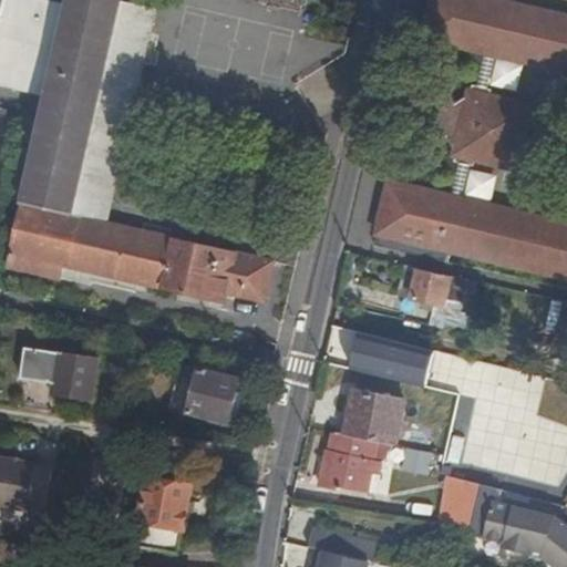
[(96,107),(132,116),(157,10),(122,2),(122,0),(68,0),(68,4),(43,0),(0,0),(0,85),(47,98),(8,267),(59,278),(62,265),(225,301),(227,292),(265,300),(274,261),(107,224),(72,216),(96,107)]
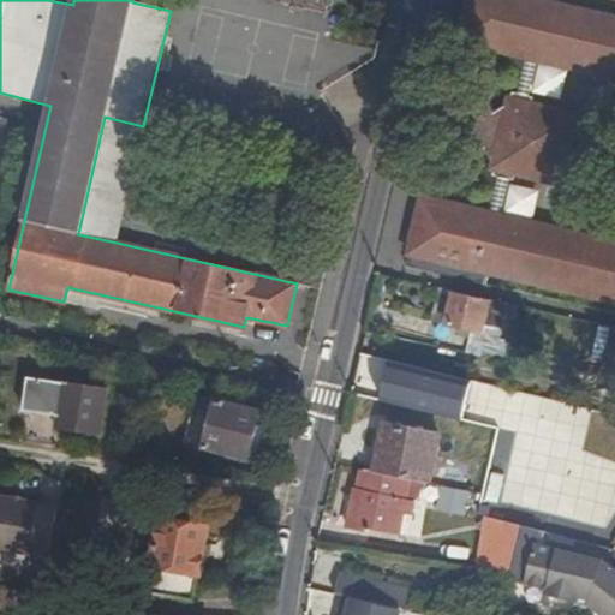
[(469,0),(459,41),(497,49),(511,53),(614,78),(614,18),(538,0),(469,0)]
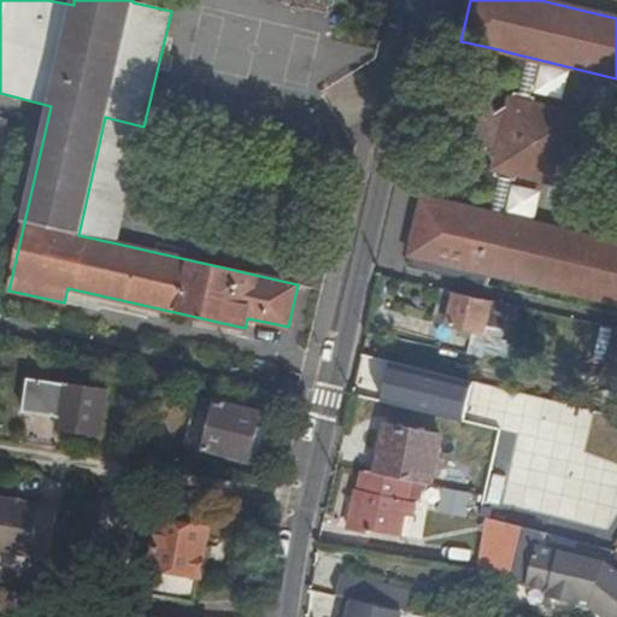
[(479,136),(462,207),(474,210),(486,160),(489,144),(504,133),(495,118),(499,106),(512,53),(499,50),(483,115),(489,127),(488,129),(479,136)]
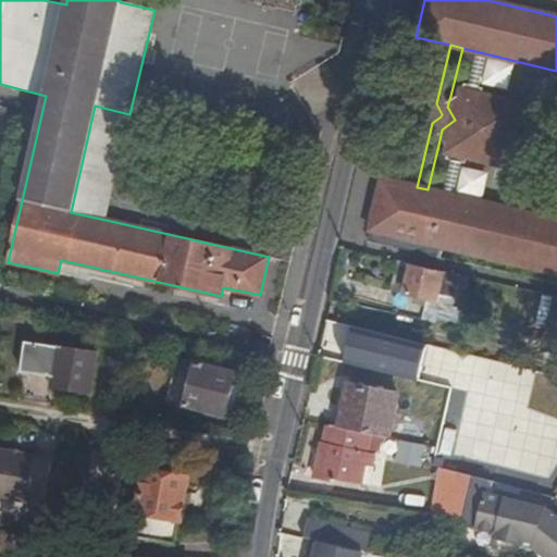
[(442,130),(438,145),(445,156),(490,165),(512,151),(520,122),(506,99),(460,87),(450,96),(447,107),(455,120),(442,130)]
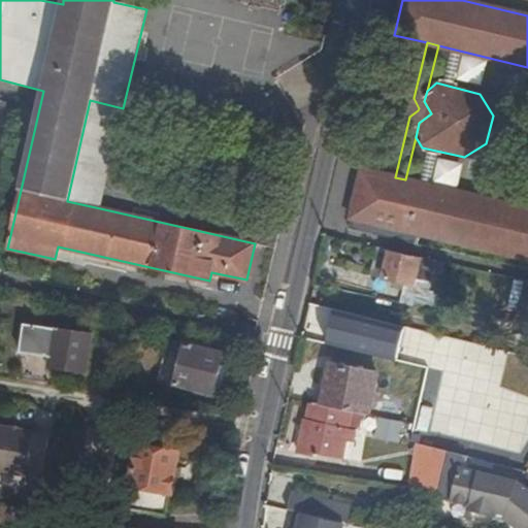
[(406,118),(409,117),(418,110),(419,108),(414,98),(406,103),(398,90),(378,102),(391,122),(403,113),(406,118)]
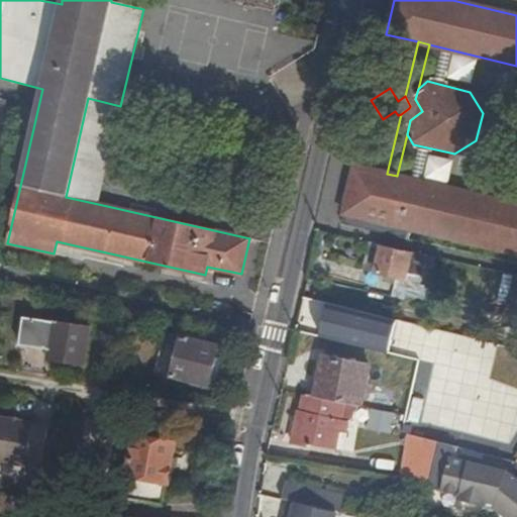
[(98,204),(120,106),(88,98),(66,197),(98,204)]
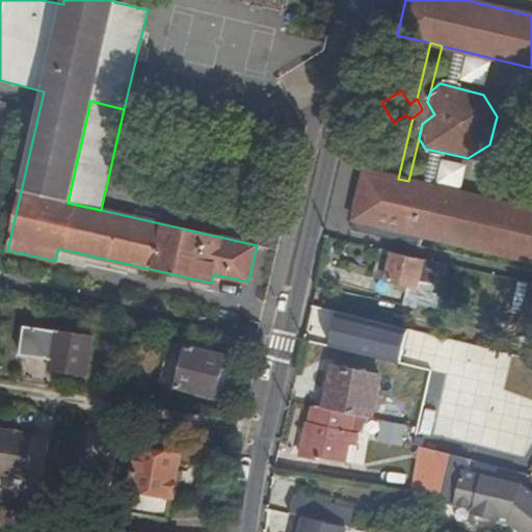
[(531,211),(408,181),(398,179),(366,170),(351,230),(419,245),(421,236),(531,262),(531,211)]
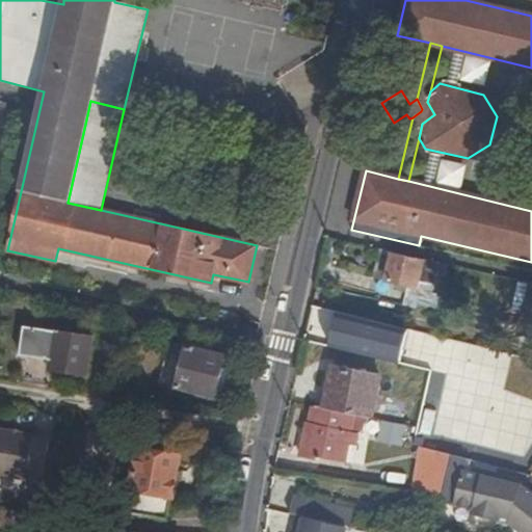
[(372,277),(387,281),(394,253),(379,249),(372,277)]
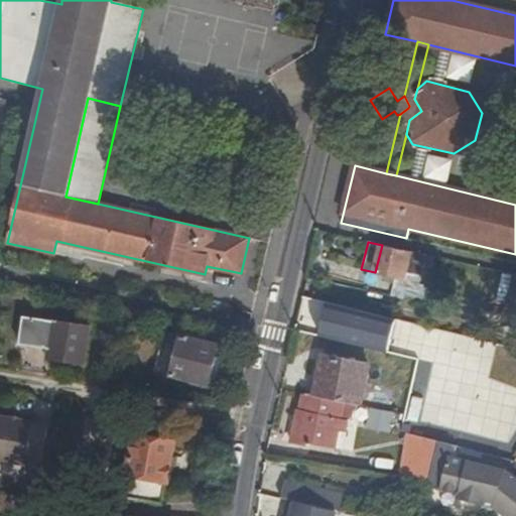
[(375,272),(404,279),(410,251),(382,245),(375,272)]
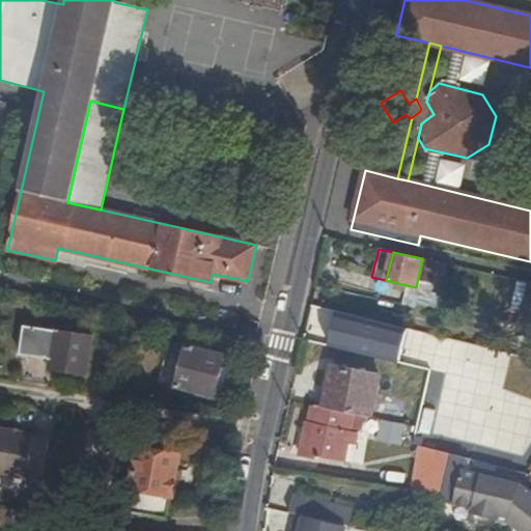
[(429,289),(436,261),(422,258),(416,287),(429,289)]
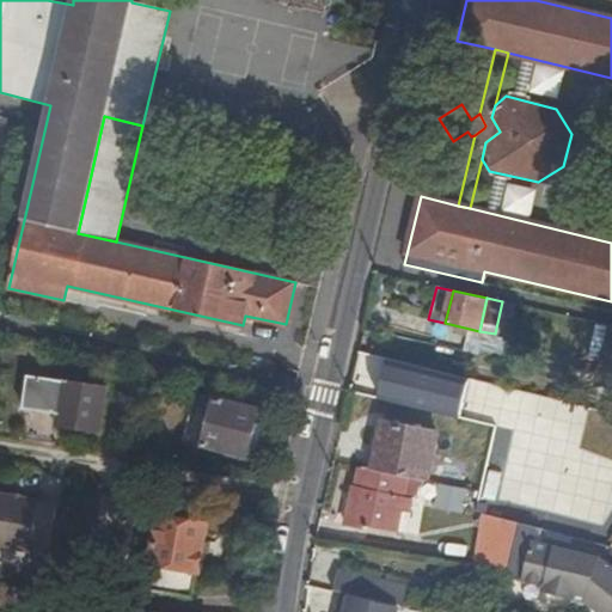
[(589,356),(604,360),(611,326),(597,324),(589,356)]
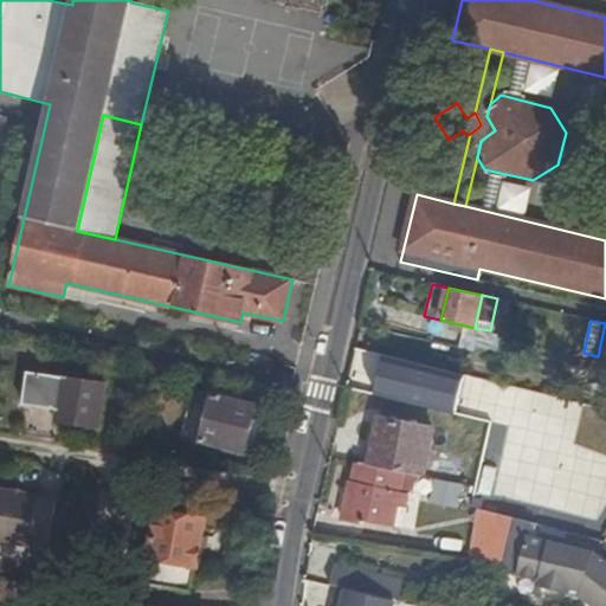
[(605,385),(605,323),(598,356),(592,382),(605,385)]
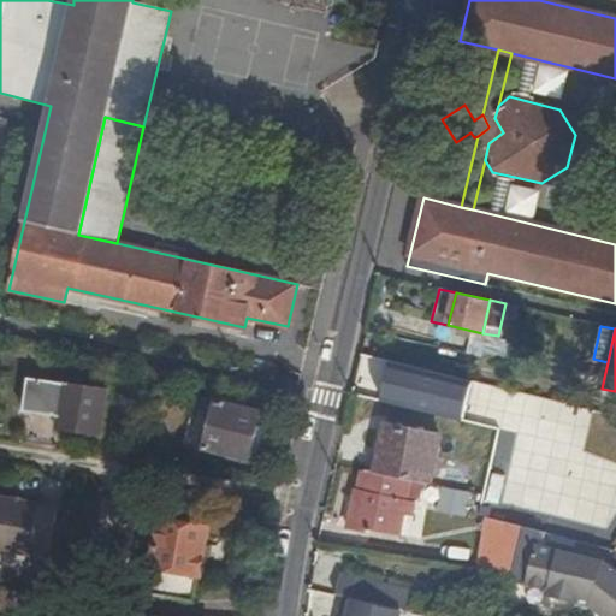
[(100,434),(107,391),(29,378),(24,409),(59,416),(57,426),(100,434)]
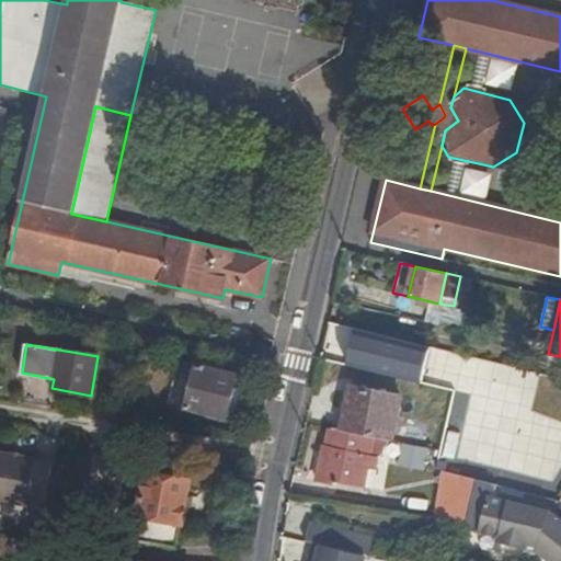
[(464,357),(430,348),(424,371),(459,379),(464,357)]
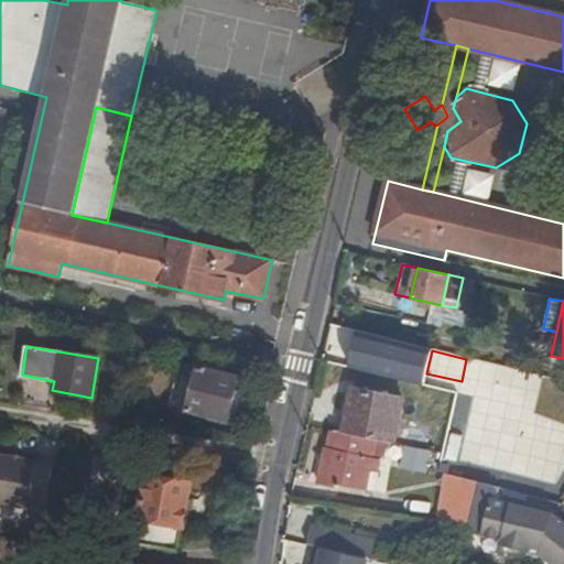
[(226,422),(239,378),(198,367),(187,411),(226,422)]
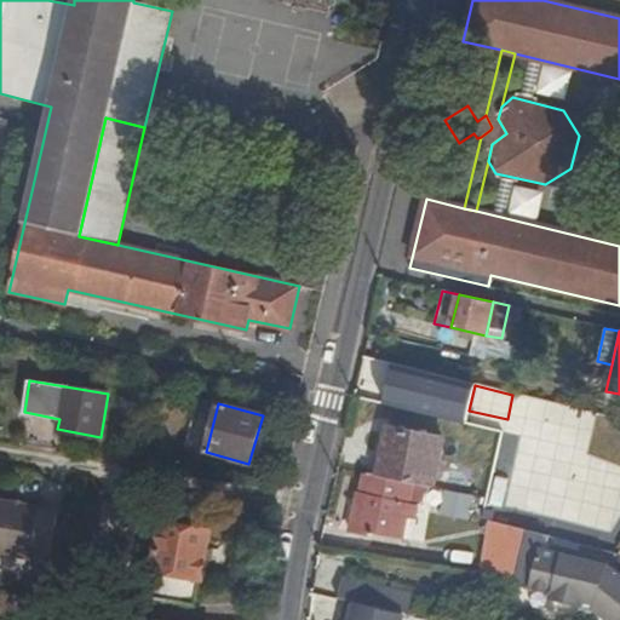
[(271,418),(263,415),(248,464),(257,466),(271,418)]
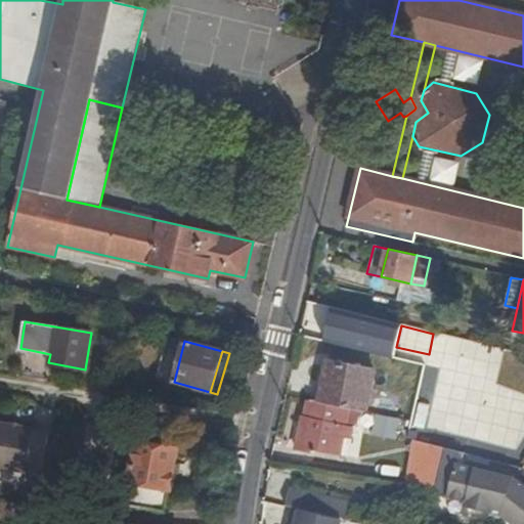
[(355,409),(360,410),(365,412),(375,373),(329,361),(319,401),(308,399),(304,416),(303,416),(296,448),(312,452),(313,449),(348,455),(351,439),(359,440),(361,428),(357,428),(352,426),(355,409)]
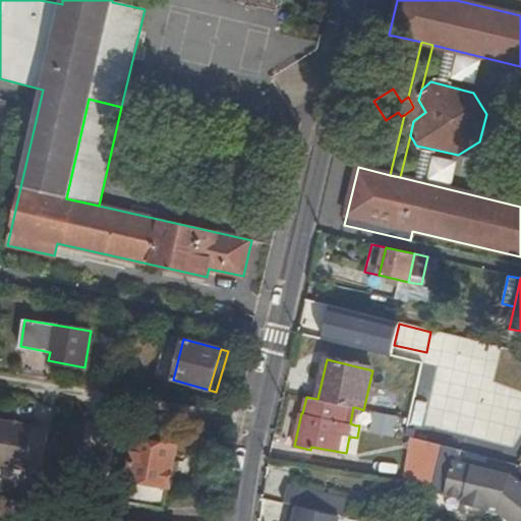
[(355,425),(358,408),(353,407),(350,423),(355,425)]
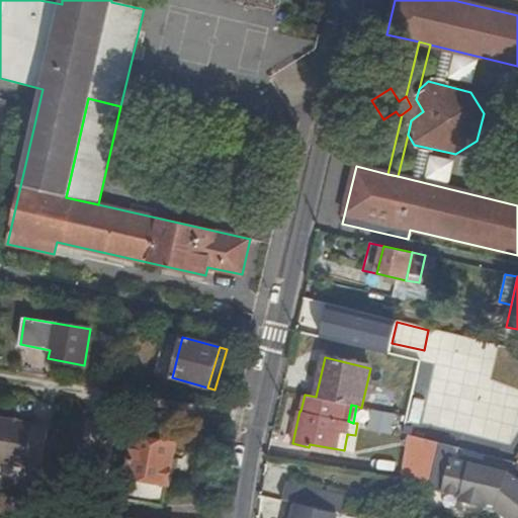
[(26,454),(41,456),(45,424),(0,417),(0,461),(24,464),(26,454)]
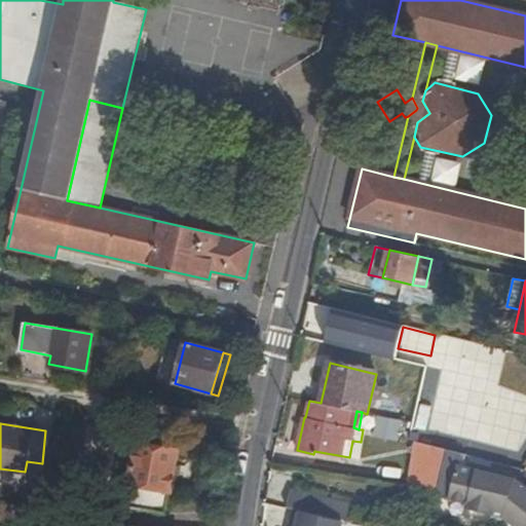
[(172,491),(179,450),(132,441),(129,455),(134,456),(129,484),(133,485),(132,486),(136,491),(146,493),(149,490),(149,487),(172,491)]
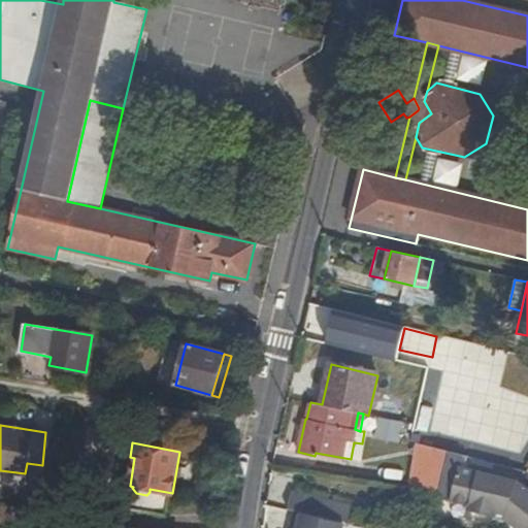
[(418,444),(410,487),(437,492),(448,452),(418,444)]
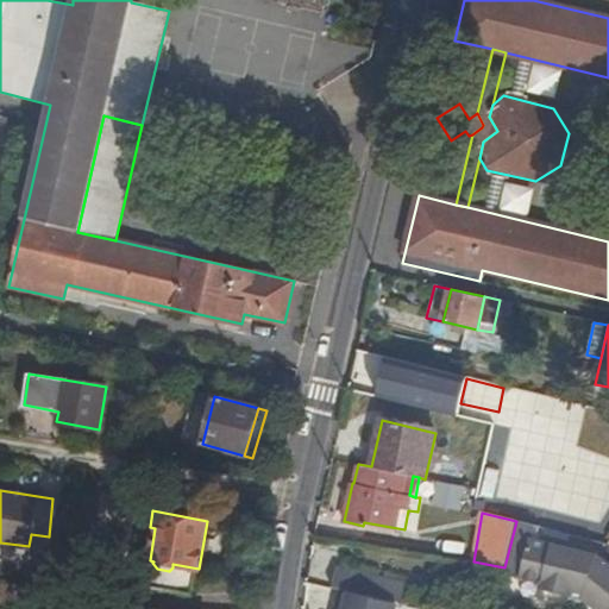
[(533,540),(535,526),(516,521),(504,567),(503,573),(540,583),(539,588),(571,596),(572,591),(589,595),(607,608),(608,608),(608,563),(600,556),(533,540)]
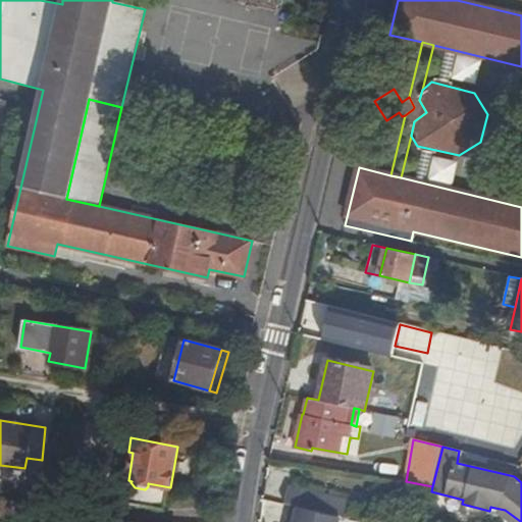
[(40,471),(42,460),(27,458),(24,468),(40,471)]
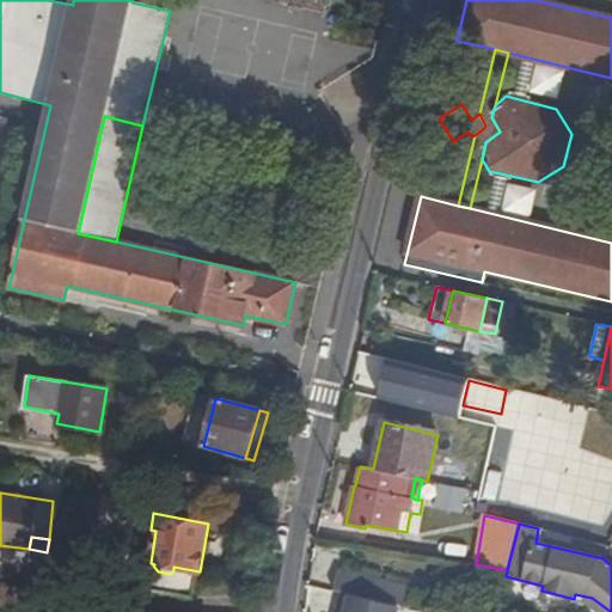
[(338,568),(334,592),(340,593),(384,604),(385,604),(391,581),(338,568)]
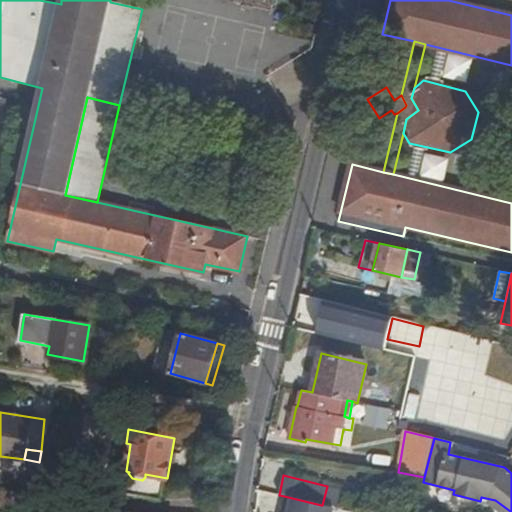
[(348,491),(327,486),(322,505),(343,510),(348,491)]
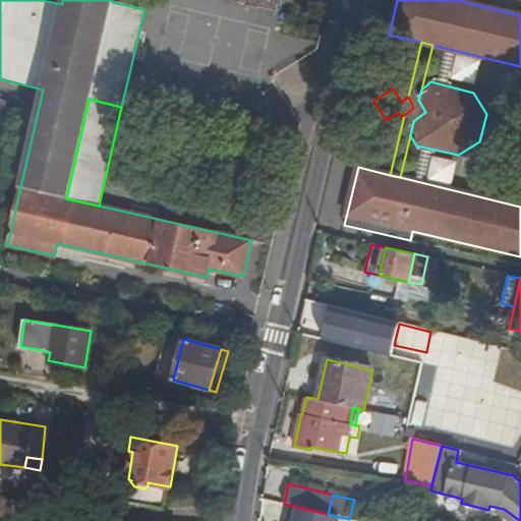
[(325,520),(327,514),(289,505),(285,520),(325,520)]
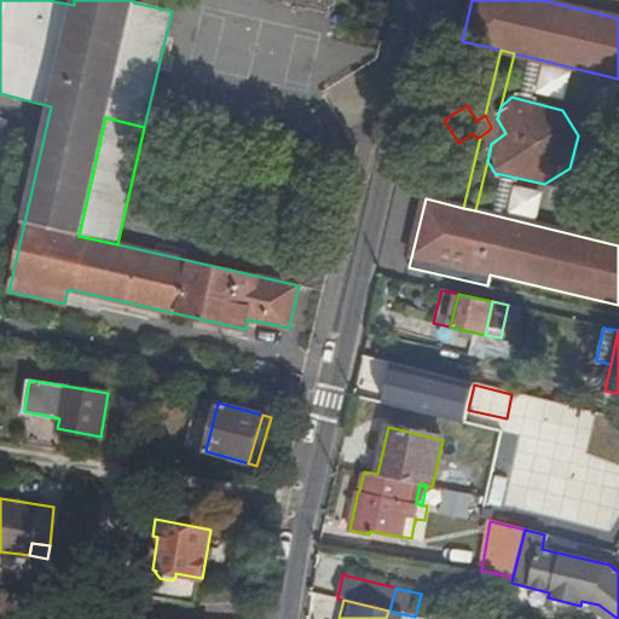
[(606,618),(617,618),(599,605),(582,601),(580,606),(591,608),(606,618)]
